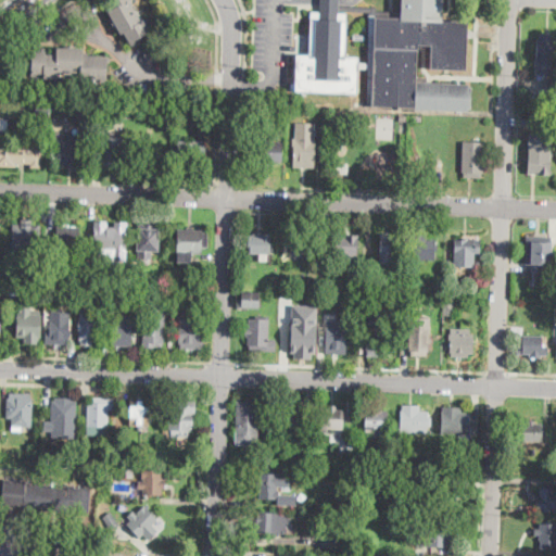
[(130,0),(141,21),(144,20),(151,32),(130,43),(124,33),(121,35),(108,11),(111,9),(105,0),(130,0)]
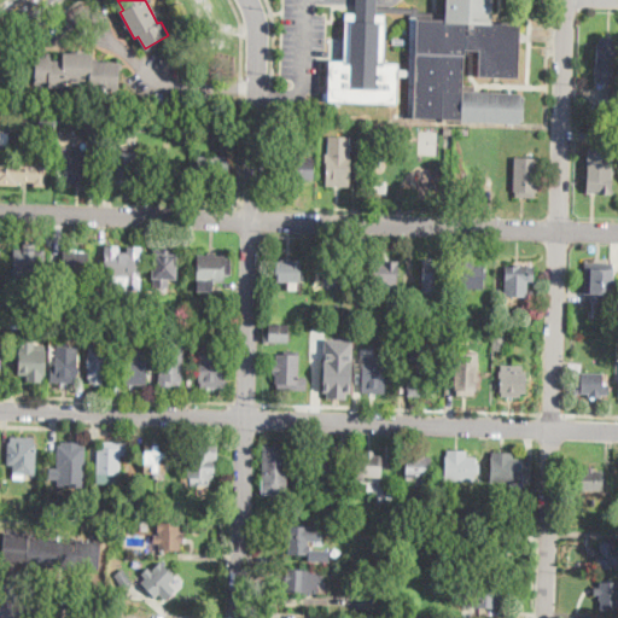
[(491,0),(491,22),(520,23),(518,79),(478,76),(479,50),(466,50),(464,91),(524,93),(523,124),(408,118),(409,77),(401,76),(400,104),(327,101),(330,60),(343,60),(345,12),(355,13),(356,4),(356,0),(377,0),(377,13),(386,15),(384,66),(408,68),(409,18),(444,19),(444,0),(491,0)]
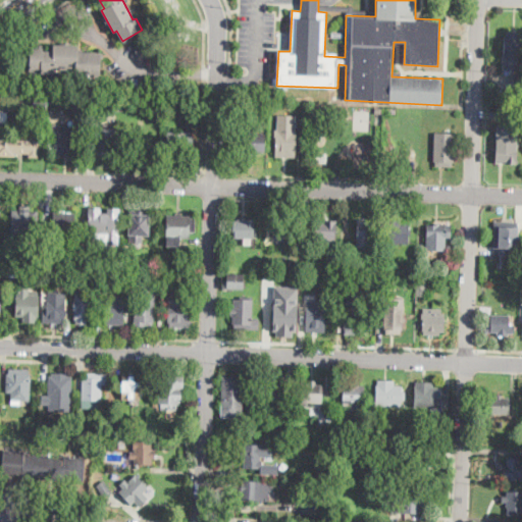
[(347,5),(347,12),(318,10),(318,4),(347,5)]
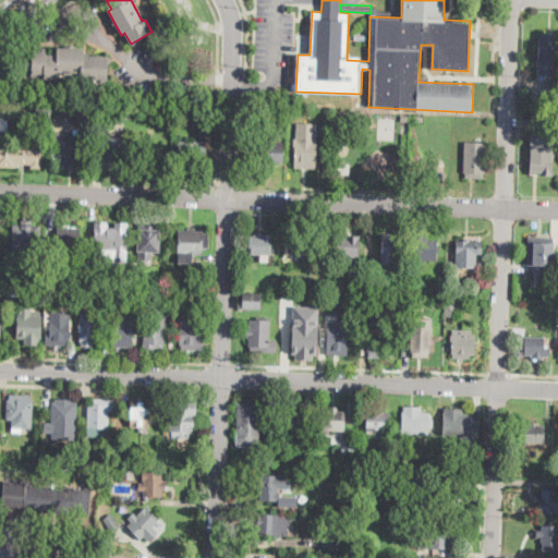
[(554,38),(557,38),(557,75),(540,75),(540,60),(540,38),(542,38),(542,34),(554,34),(554,38)]
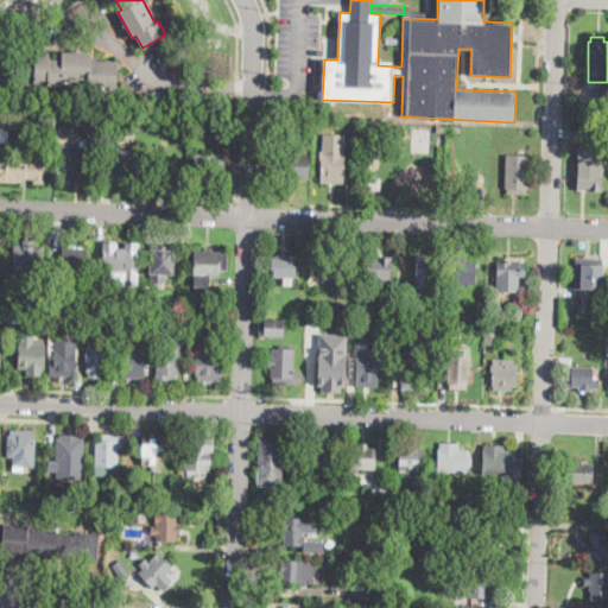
[(93,52),(93,59),(118,61),(116,87),(87,86),(87,80),(63,78),(62,86),(48,84),(48,80),(35,80),(35,55),(51,55),(51,58),(62,59),(62,51),(93,52)]
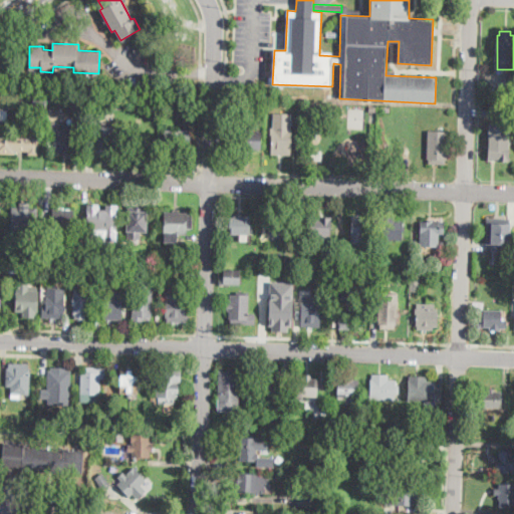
[(513,87),(506,88),(505,73),(513,73),(513,87)]
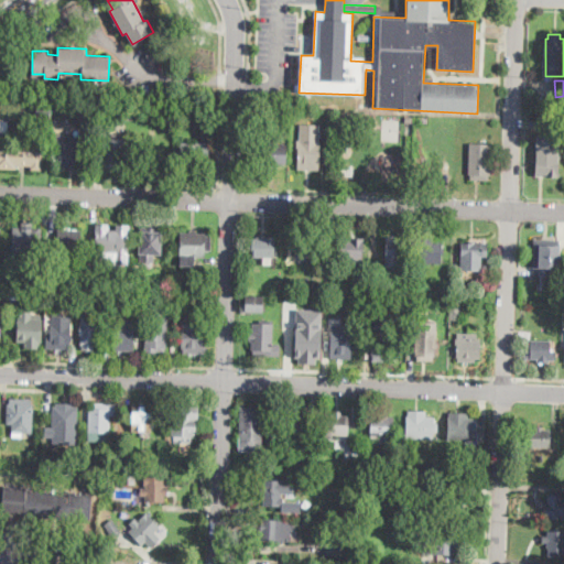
[(52,101),(52,119),(36,119),(36,101),(52,101)]
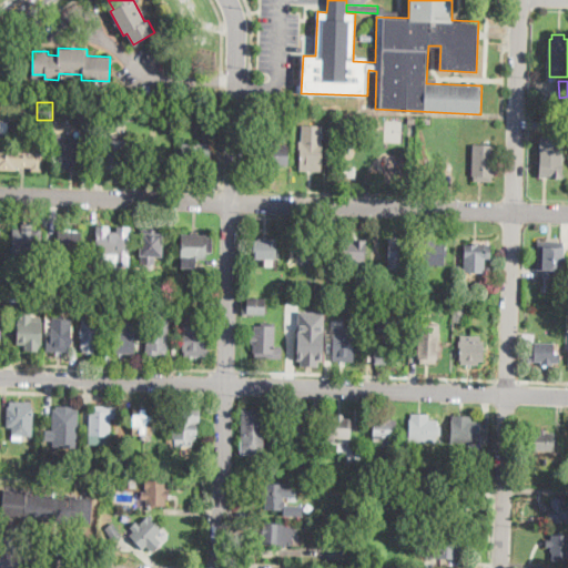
[(135,121),(121,121),(121,119),(118,119),(118,108),(121,108),(121,105),(135,105),(135,121)]
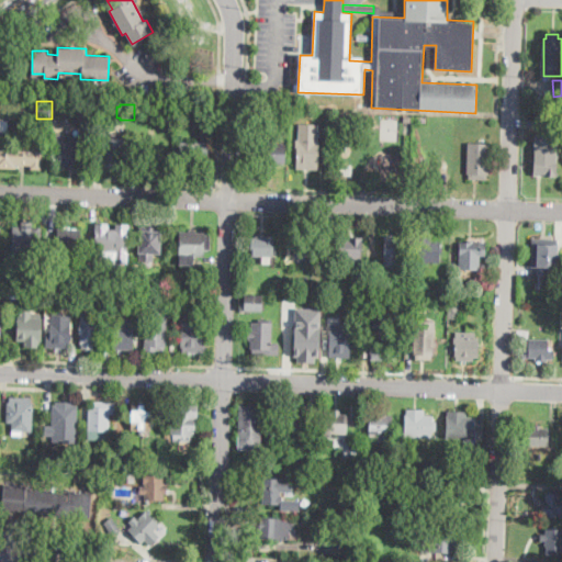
[(7,141),(0,139),(0,107),(9,108),(7,141)]
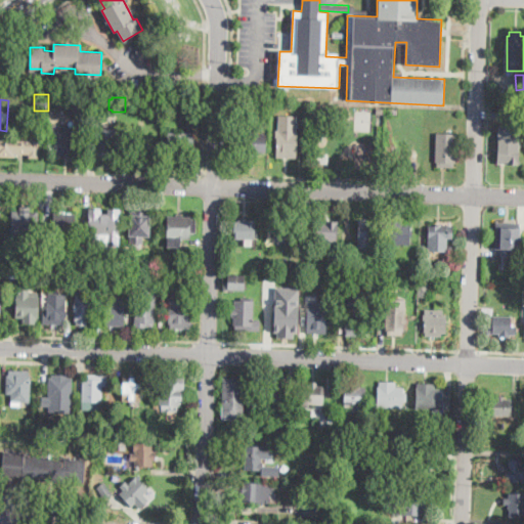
[(386,106),(385,119),(376,118),(377,106),(386,106)]
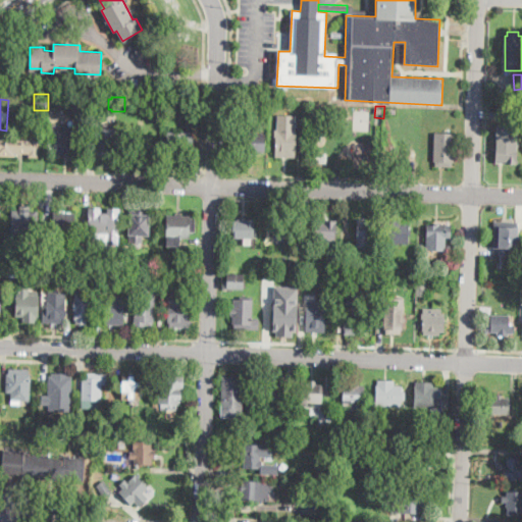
[(503,111),(502,119),(490,119),(490,111),(503,111)]
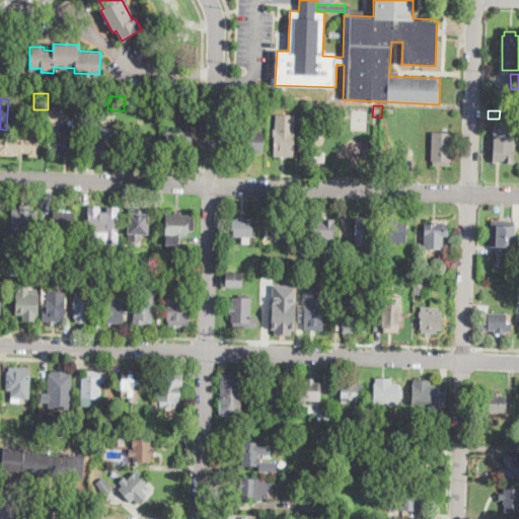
[(294,115),(294,130),(296,130),(295,156),(274,155),(275,130),(276,130),(277,115),(294,115)]
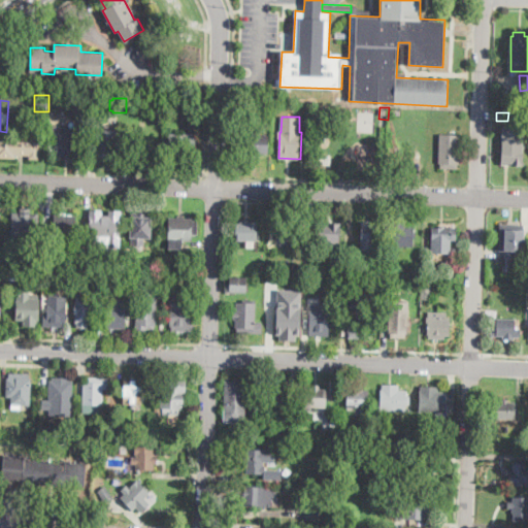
[(76,129),(76,155),(69,155),(69,157),(64,157),(64,155),(48,155),(48,138),(53,138),(54,126),(68,126),(68,129),(76,129)]
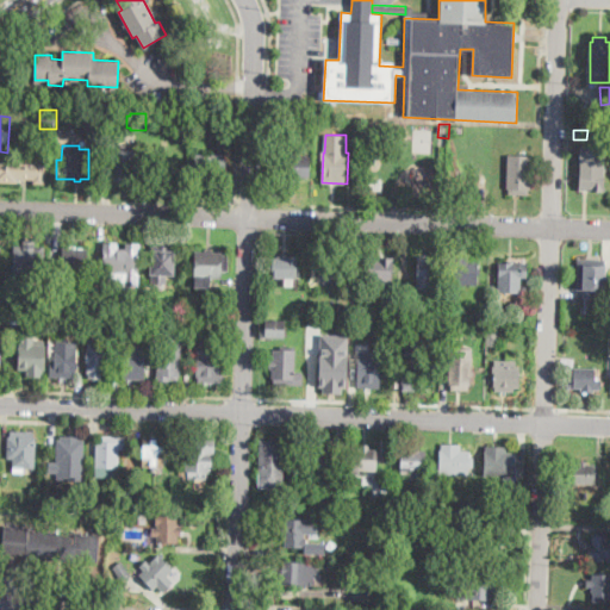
[(310,156),(309,178),(281,176),(281,173),(275,173),(275,157),(281,157),(282,147),(300,147),(300,155),(310,156)]
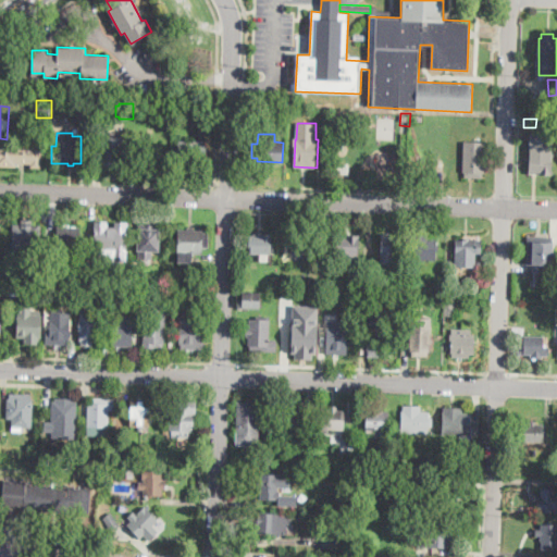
[(128,138),(127,168),(95,166),(96,137),(128,138)]
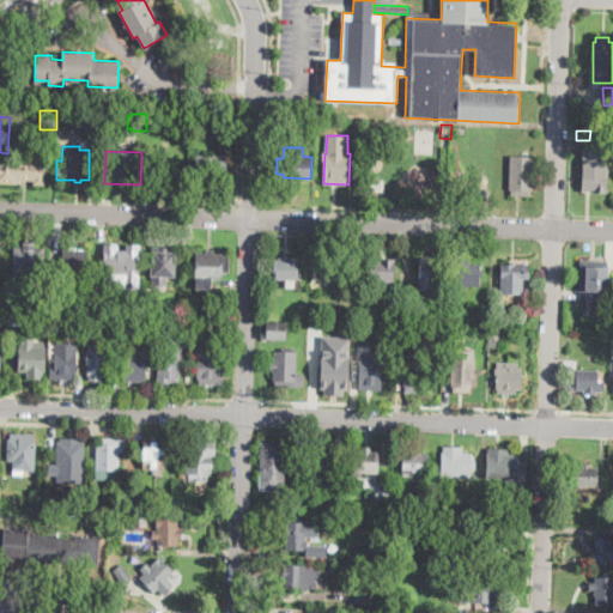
[(226,176),(216,176),(216,180),(205,180),(205,176),(196,176),(196,155),(228,157),(226,176)]
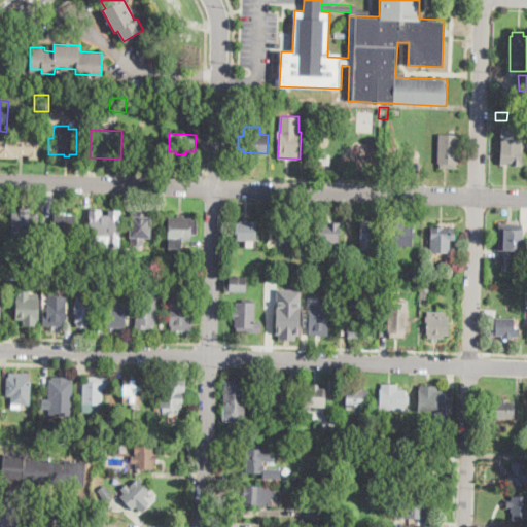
[(460,135),(459,164),(457,164),(457,168),(438,168),(440,164),(437,164),(438,134),(460,135)]
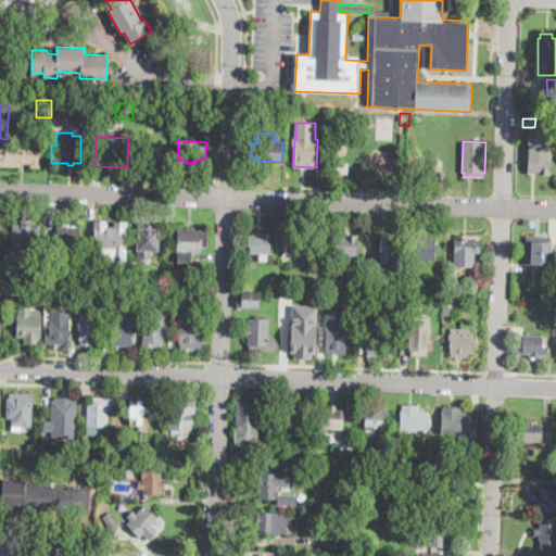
[(0,147),(15,147),(15,144),(25,144),(24,147),(32,147),(32,144),(41,146),(41,167),(29,167),(29,164),(16,163),(16,166),(0,165),(0,147)]
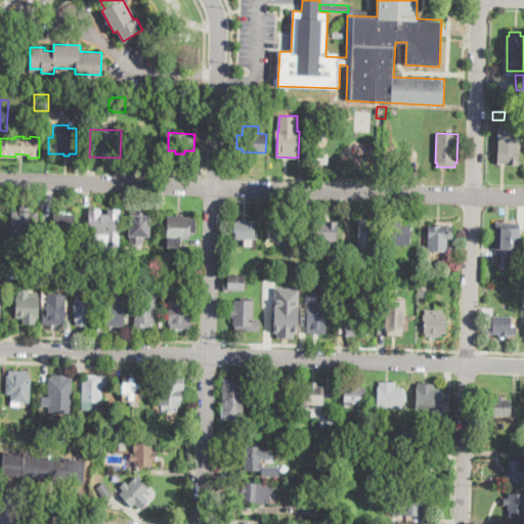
[(520,138),(519,165),(494,165),(495,158),(498,158),(498,137),(520,138)]
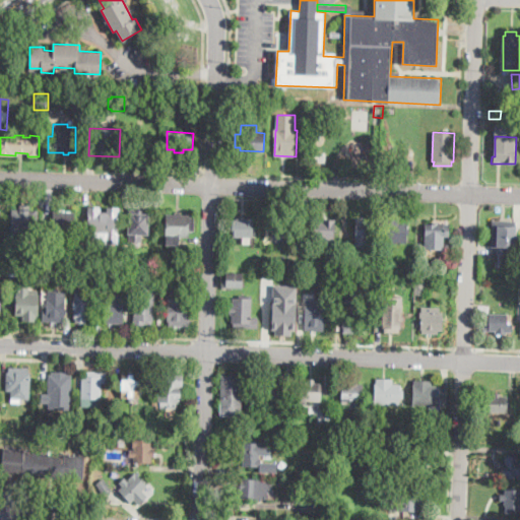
[(326,151),(326,161),(315,161),(315,151),(326,151)]
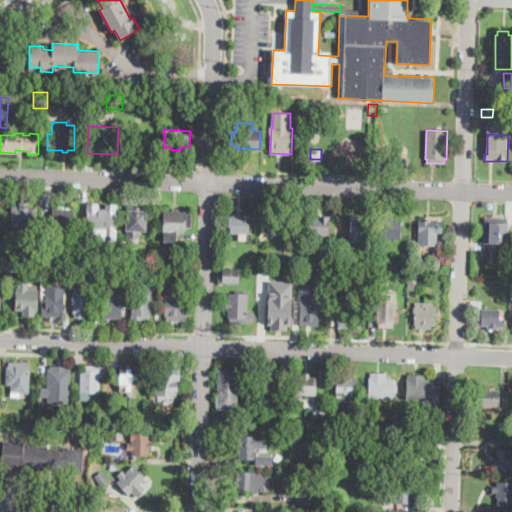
[(29,206),(38,207),(37,229),(32,229),(32,234),(19,233),(20,228),(11,228),(12,206),(20,206),(20,201),(29,201),(29,206)]
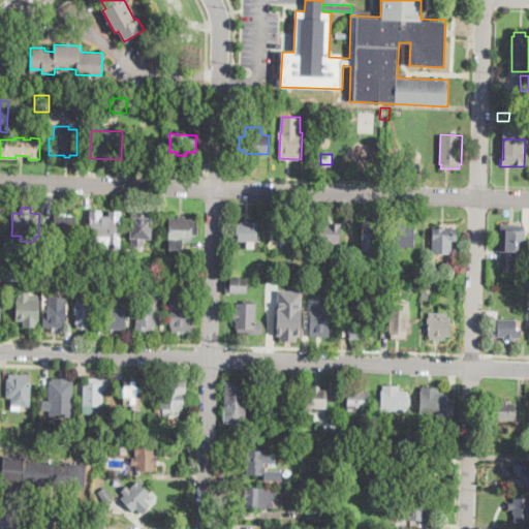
[(101,217),(109,217),(109,211),(121,212),(120,248),(113,248),(113,253),(97,253),(97,247),(89,247),(90,210),(102,210),(101,217)]
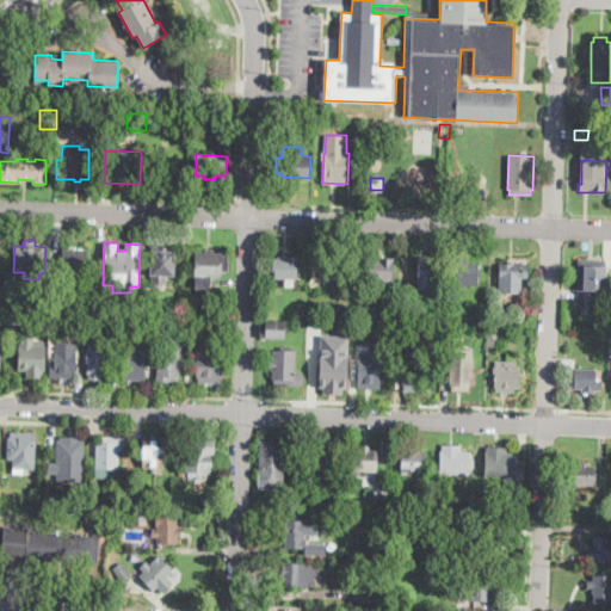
[(176,247),(174,275),(168,275),(167,284),(152,284),(152,275),(149,275),(149,265),(143,265),(143,252),(152,252),(152,246),(176,247)]
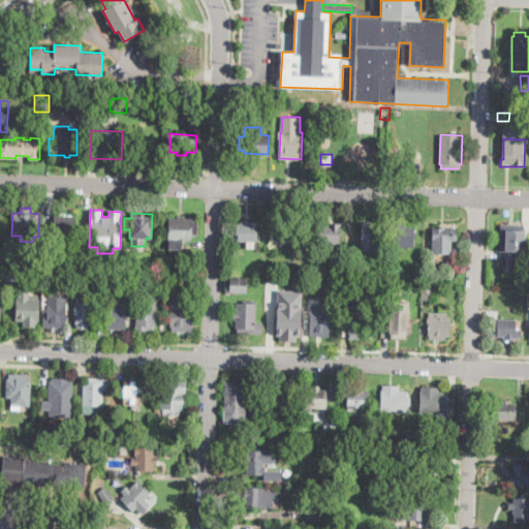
[(76,216),(75,232),(54,231),(55,215),(76,216)]
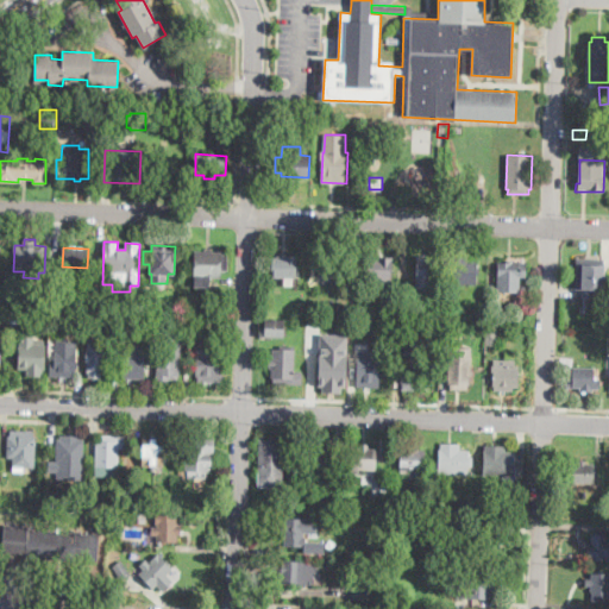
[(230,253),(230,270),(223,270),(223,278),(212,278),(212,288),(194,287),(195,252),(230,253)]
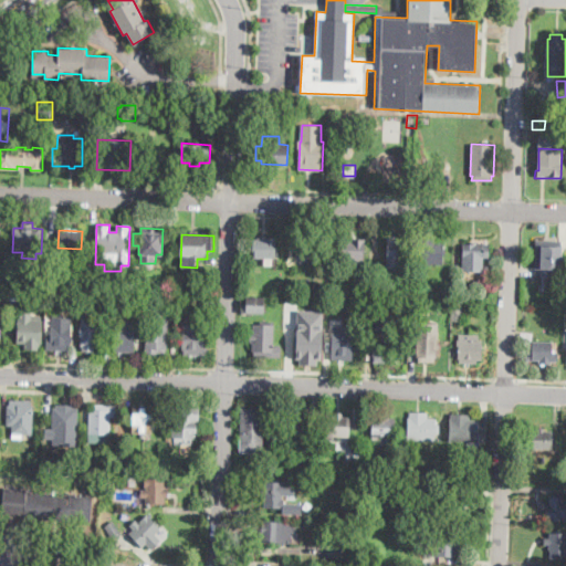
[(318,234),(318,258),(312,258),(312,263),(299,263),(299,257),(296,257),(296,251),(290,251),(290,238),(296,239),(296,234),(318,234)]
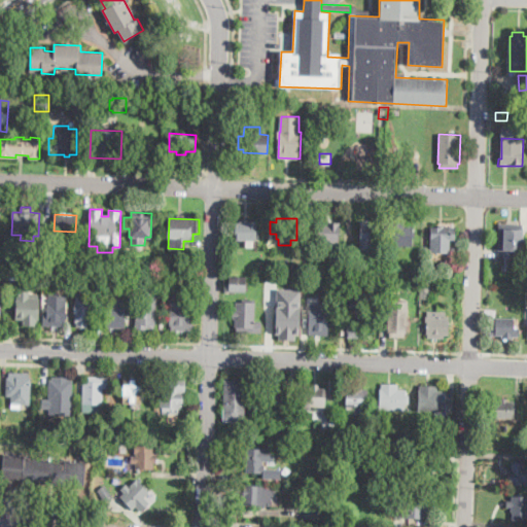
[(257,220),(256,241),(234,240),(235,221),(245,221),(245,220),(257,220)]
